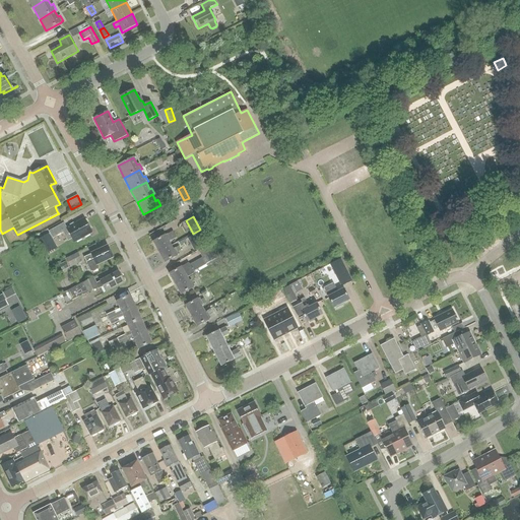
[(72,239),(74,243),(91,233),(83,219),(67,229),(64,223),(49,232),(53,239),(63,233),(68,242),(72,239)]
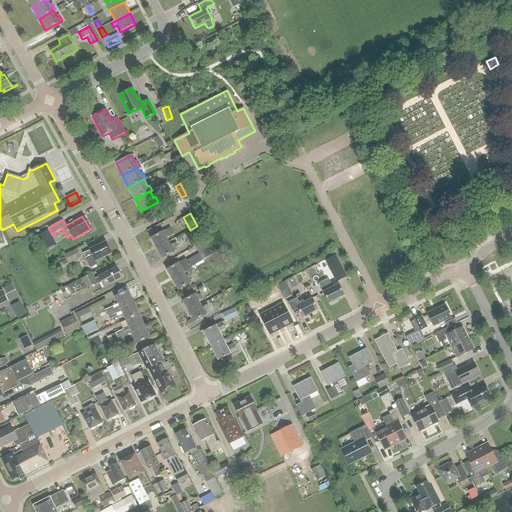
[(151,238),(157,249),(168,242),(166,238),(174,234),(170,228),(163,232),(162,232),(151,238)]
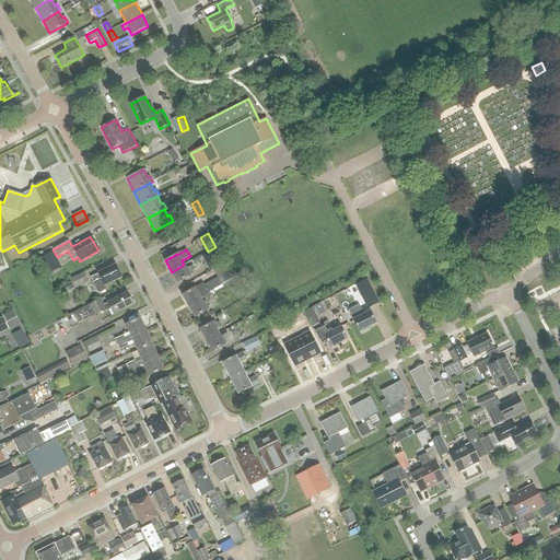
[(202,255),(206,261),(207,265),(210,270),(220,265),(212,249),(202,255)]
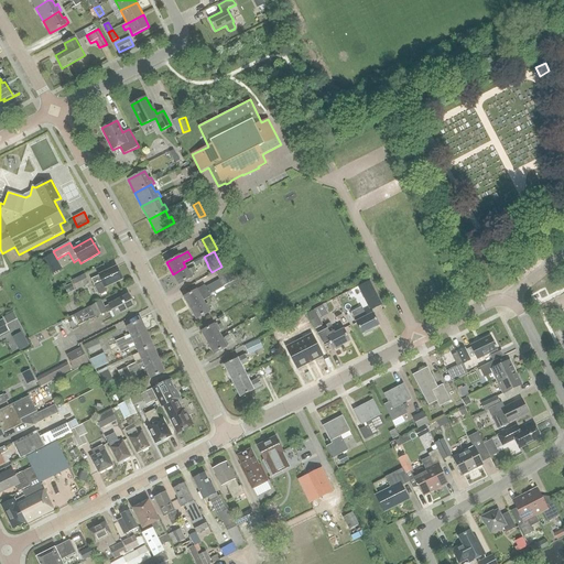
[(62,269),(53,253),(39,261),(47,277),(62,269)]
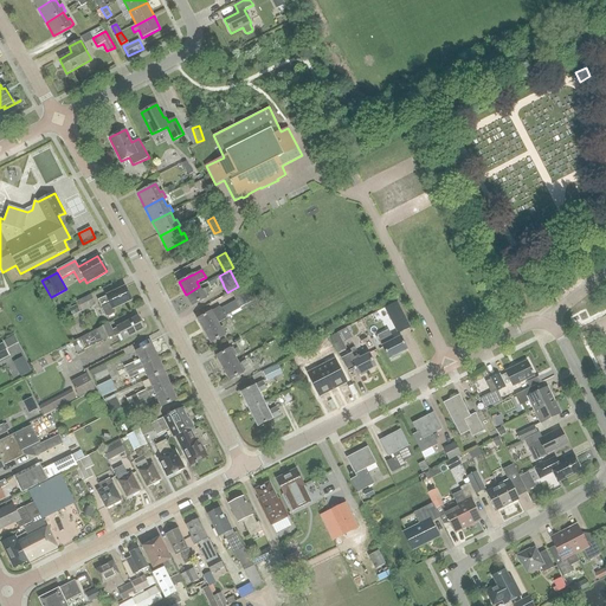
[(131,301),(126,287),(107,296),(98,301),(105,317),(109,318),(114,315),(115,311),(114,309),(131,301)]
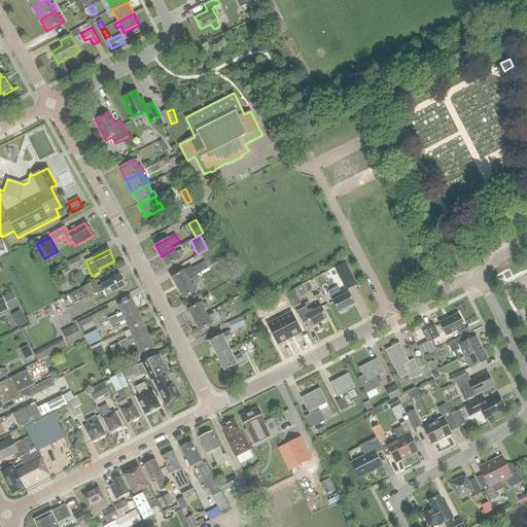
[(175,253),(173,249),(162,256),(167,267),(179,259),(180,258),(177,252),(175,253)]
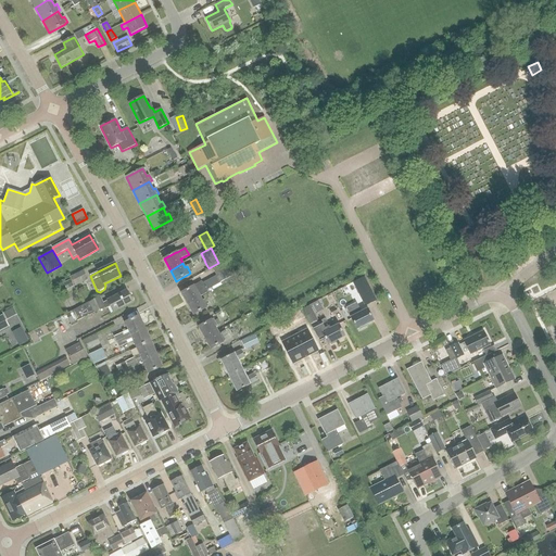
[(213,269),(220,283),(232,276),(225,263),(213,269)]
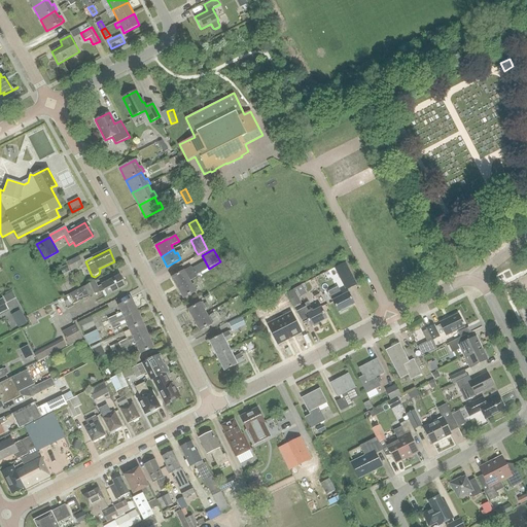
[(71,271),(82,265),(79,257),(67,262),(71,271)]
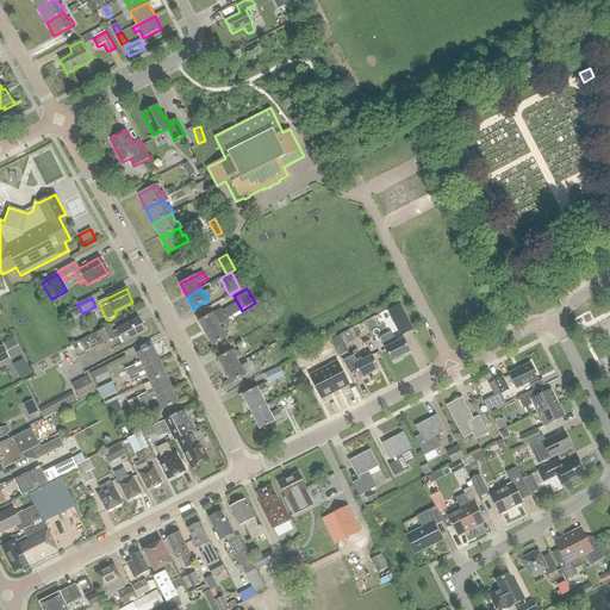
[(400,336),(412,330),(399,304),(387,310),(400,336)]
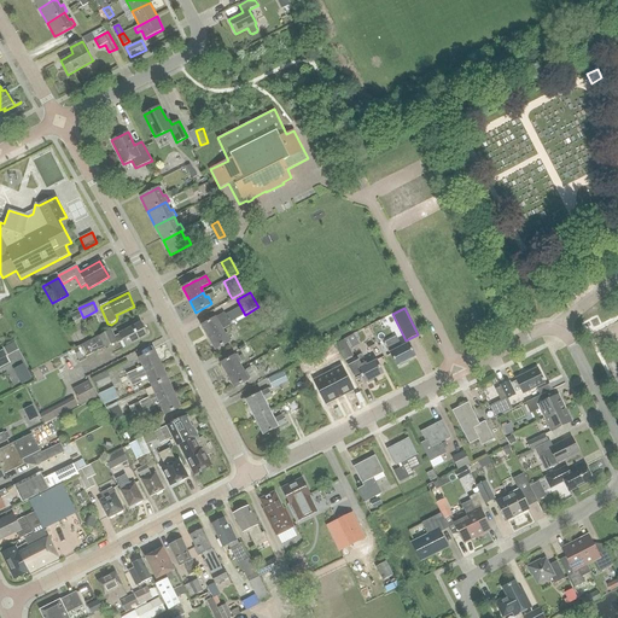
[(208,338),(222,330),(231,325),(223,313),(215,318),(202,326),(208,338)]
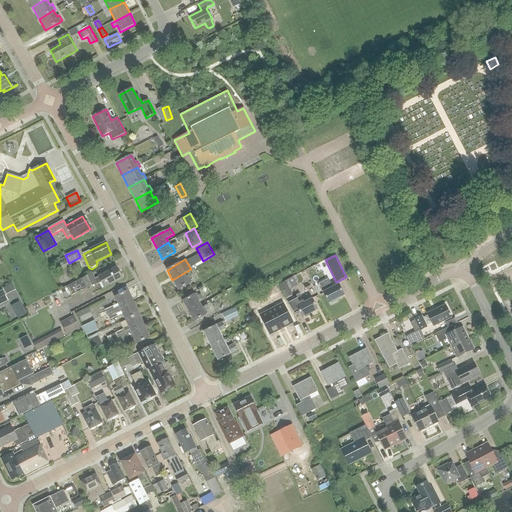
[(91,274),(73,283),(78,292),(101,281),(104,288),(122,279),(116,268),(99,277),(94,279),(91,274)]
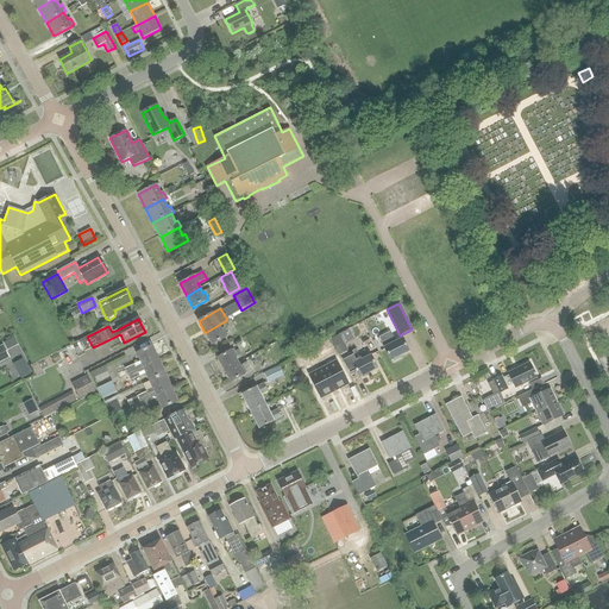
[(226,337),(227,336),(224,328),(221,330),(219,325),(205,333),(212,345),(226,337)]
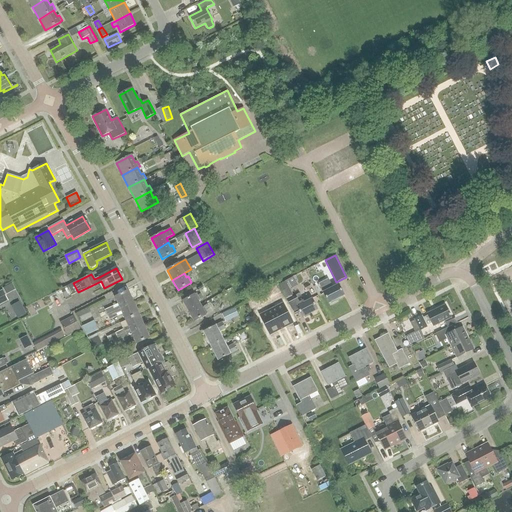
[(331,304),(336,301),(335,300),(344,295),(338,284),(333,287),(328,278),(318,284),(323,292),(329,303),(331,302),(331,304)]
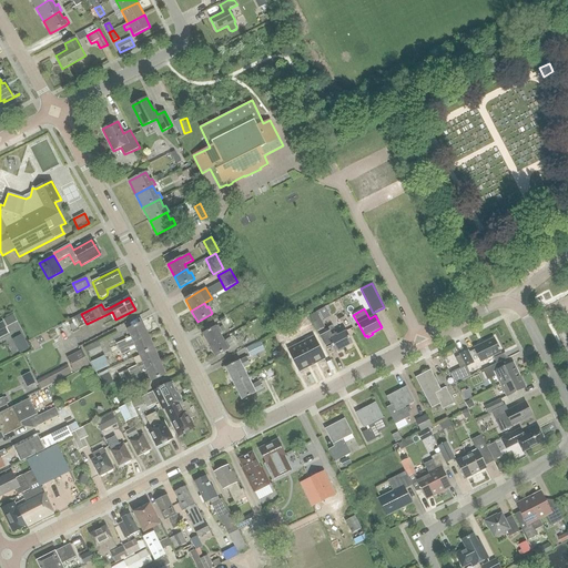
[(316,312),(310,315),(318,333),(325,328),(316,312)]
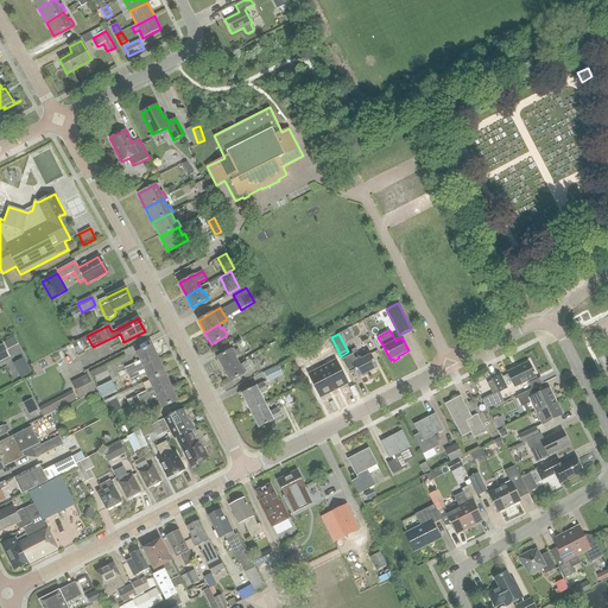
[(84,352),(93,347),(87,336),(71,344),(78,356),(84,354),(84,352)]
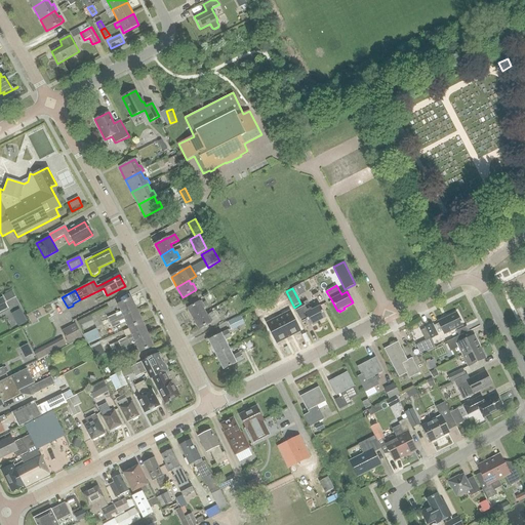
[(136,311),(131,298),(118,305),(121,312),(116,315),(118,319),(136,311)]
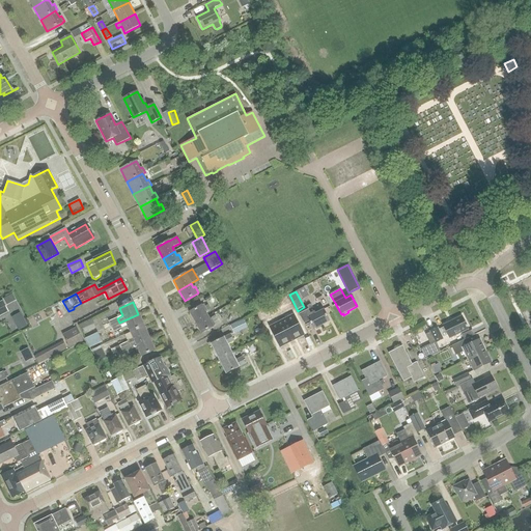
[(205,312),(207,311),(203,305),(201,306),(190,312),(195,323),(207,316),(205,312)]
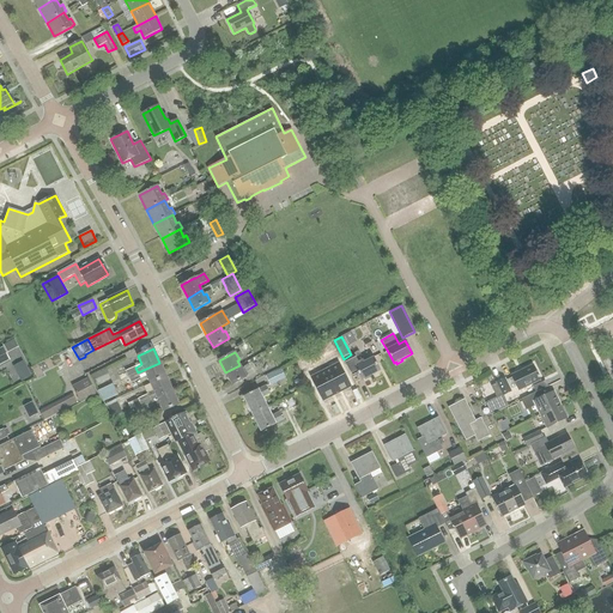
[(365,380),(370,377),(370,376),(380,370),(372,357),(363,363),(358,352),(344,359),(350,370),(353,377),(358,374),(362,380),(364,378),(365,380)]
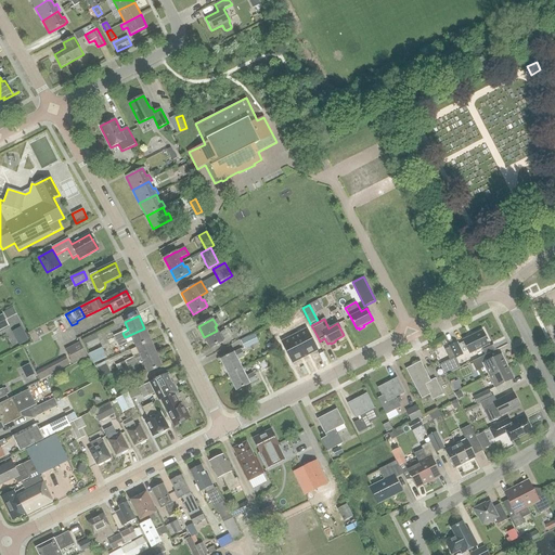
[(270,331),(276,327),(274,323),(273,322),(268,325),(269,327),(270,331)]
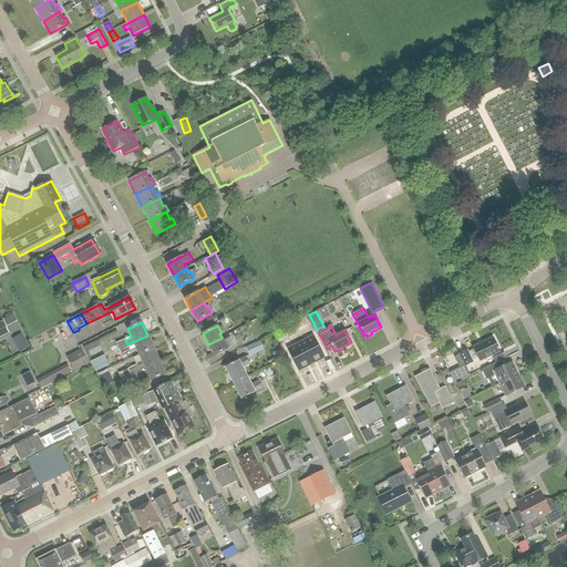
[(21,334),(16,338),(20,347),(26,343),(21,334)]
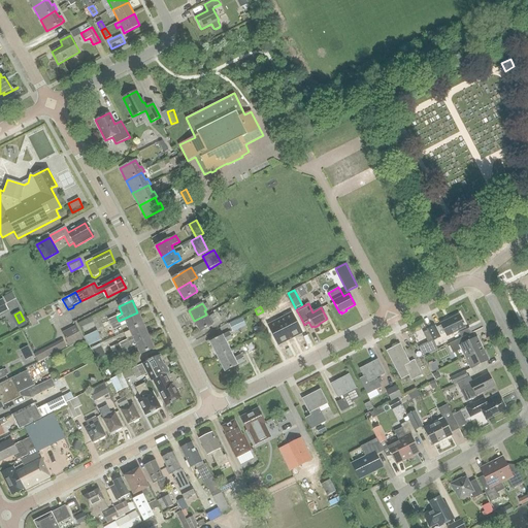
[(127,324),(130,330),(143,325),(137,312),(119,321),(121,326),(127,324)]
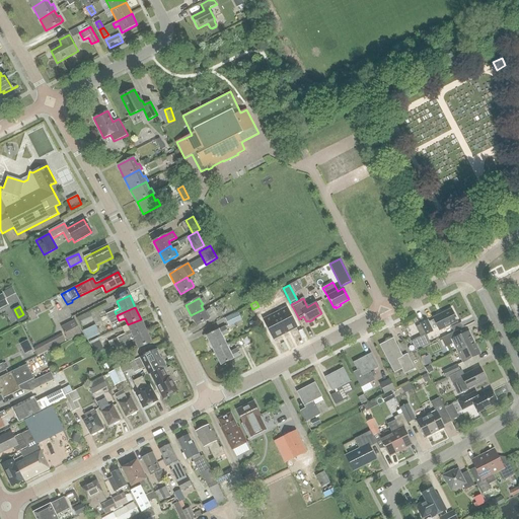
[(287,307),(275,313),(285,334),(297,327),(287,307)]
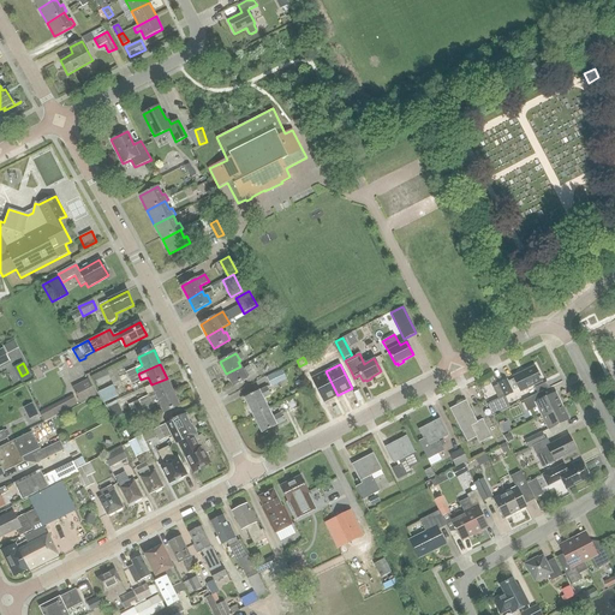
[(243,369),(240,366),(226,374),(233,386),(248,378),(255,374),(250,365),(243,369)]
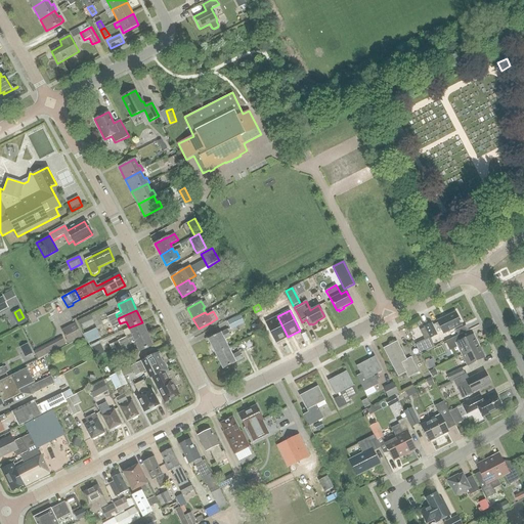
[(432,323),(424,328),(430,339),(437,335),(436,333),(442,331),(443,334),(462,324),(455,312),(437,321),(438,322),(433,325),(432,323)]
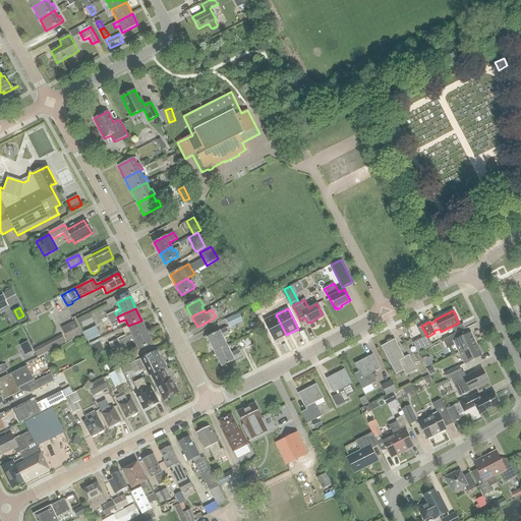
[(117,316),(115,312),(107,315),(109,321),(117,316)]
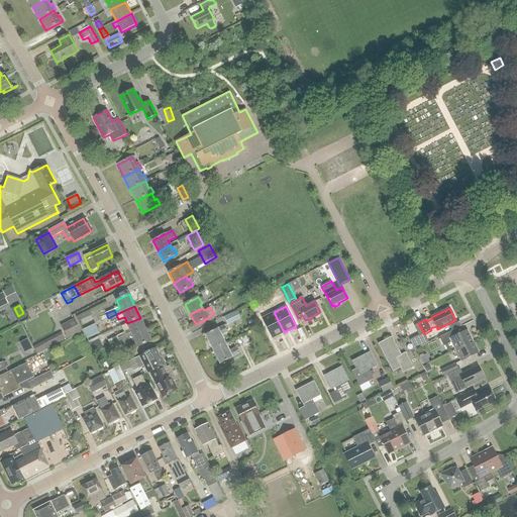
[(224,317),(228,325),(240,318),(237,311),(224,317)]
